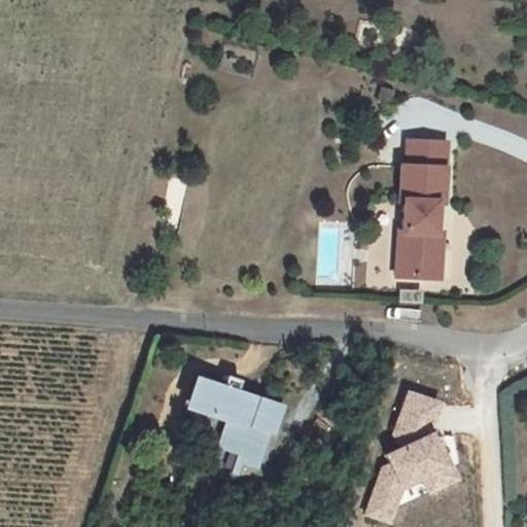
[(411,143),(410,169),(446,171),(448,145),(411,143)]
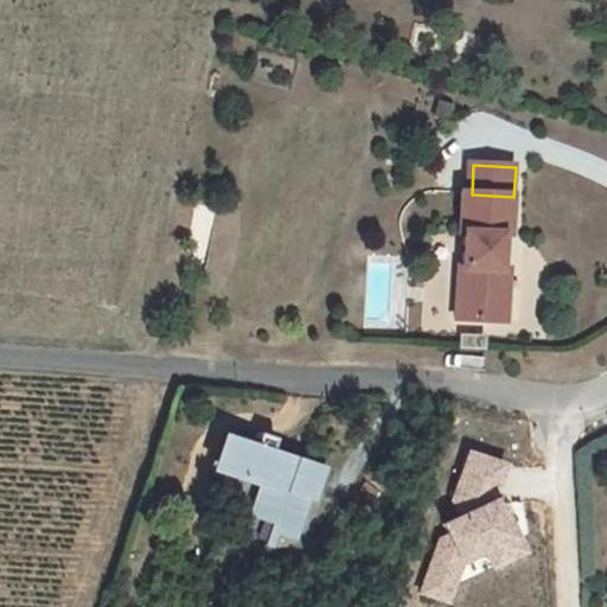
[(461,268),(458,321),(493,323),(496,272),(502,272),(504,236),(511,237),(513,197),(472,195),(465,193),(462,235),(466,235),(465,268),(461,268)]
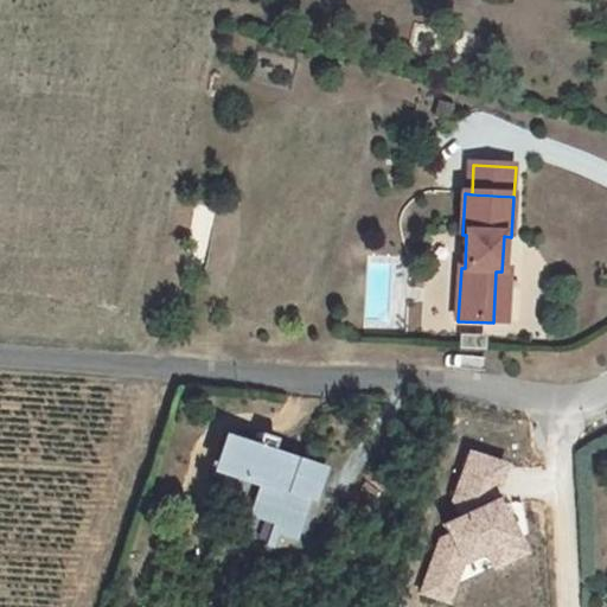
[(496,272),(493,323),(511,324),(513,273),(502,272),(496,272)]
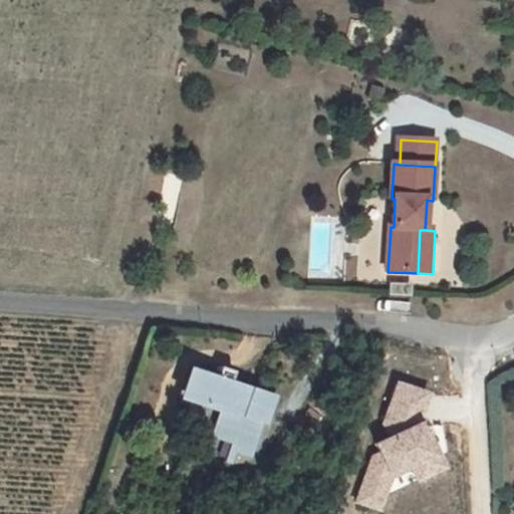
[(218,377),(199,370),(189,399),(219,410),(211,435),(239,444),(236,451),(256,457),(267,423),(248,416),(256,392),(232,382),(236,370),(222,365),(218,377)]
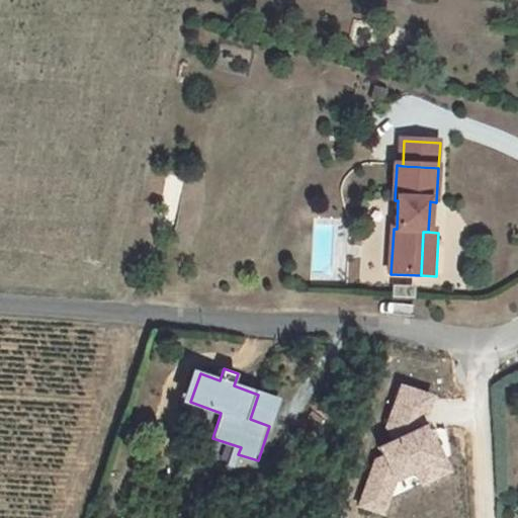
[(425,487),(454,472),(429,423),(437,394),(400,382),(384,431),(390,440),(374,447),(357,507),(386,516),(396,485),(419,473),(425,487)]
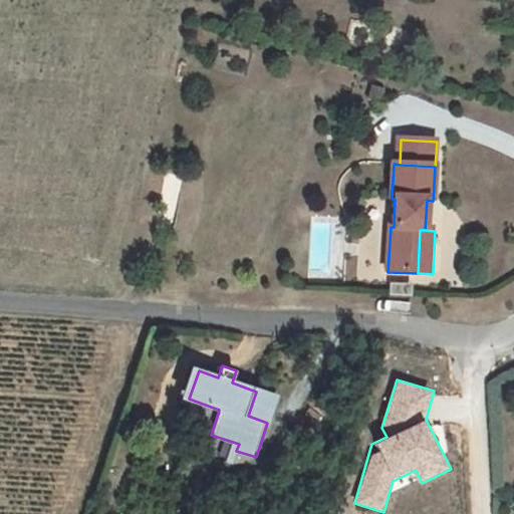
[(275,398),(256,392),(248,416),(267,423),(275,398)]
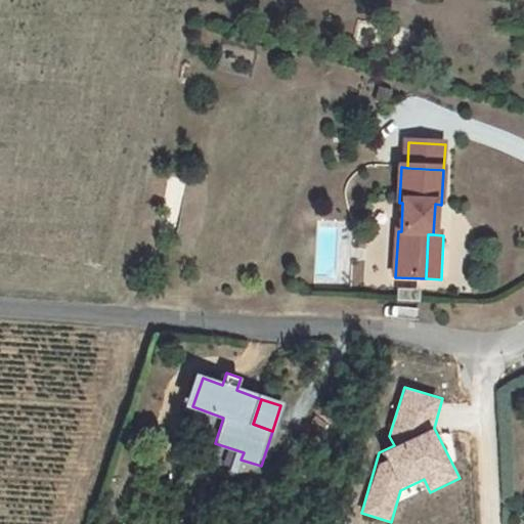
All buildings are outlined.
